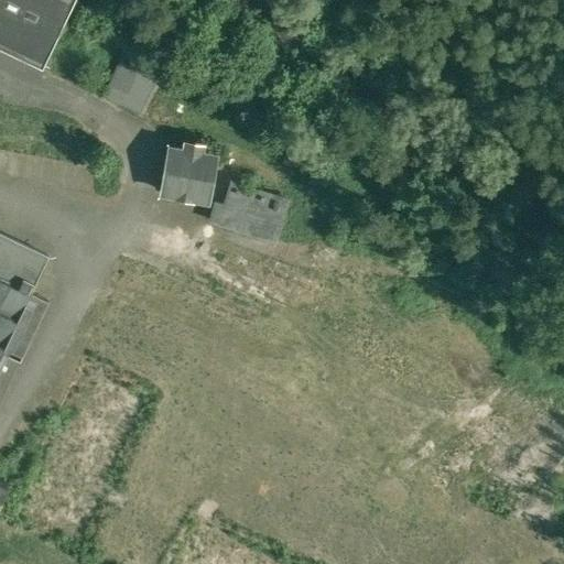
[(75,0),(0,0),(0,44),(44,65),(75,0)]
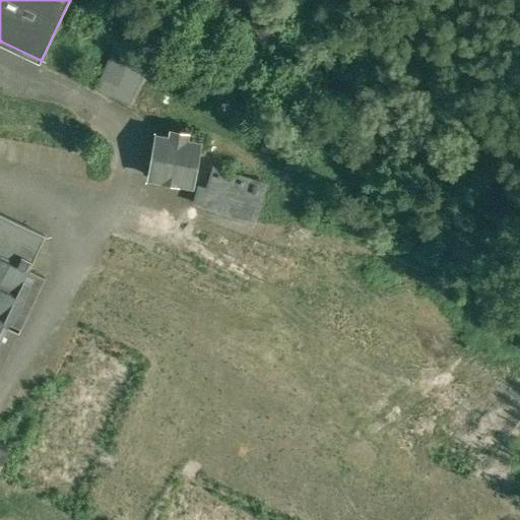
[(149,56),(119,42),(98,87),(129,102),(149,56)]
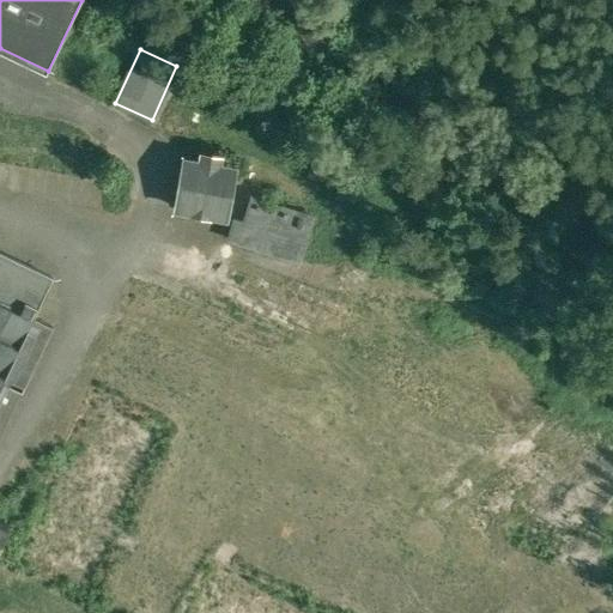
[(204,153),(202,161),(187,158),(178,207),(194,210),(194,211),(210,214),(210,213),(228,216),(237,159),(204,153)]
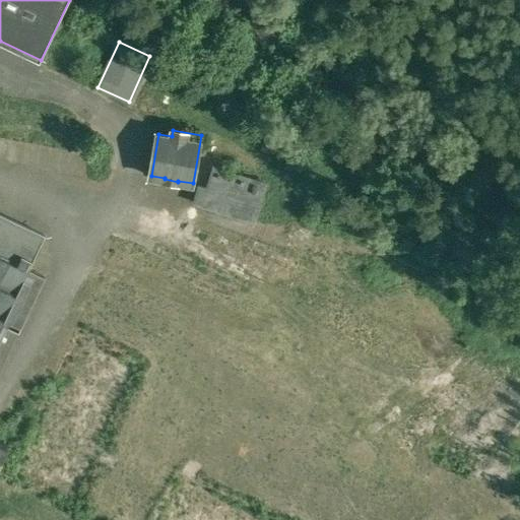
[(267,183),(215,166),(208,188),(200,186),(195,202),(255,221),(267,183)]
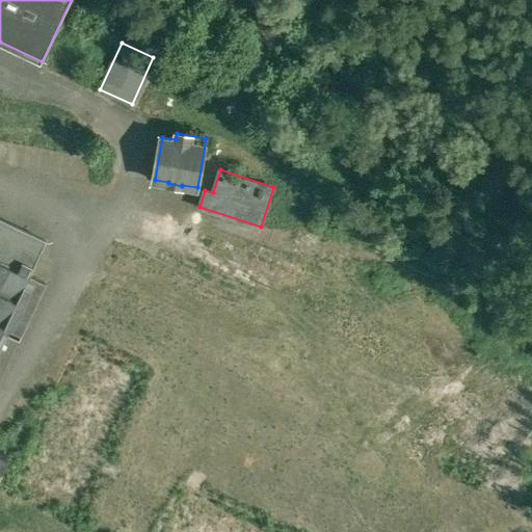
[(47,241),(0,218),(0,259),(31,273),(47,241)]
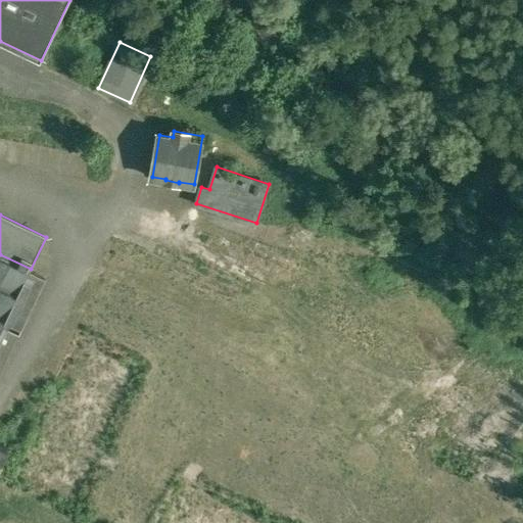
[(0,371),(44,278),(30,271),(31,269),(0,254),(0,371)]
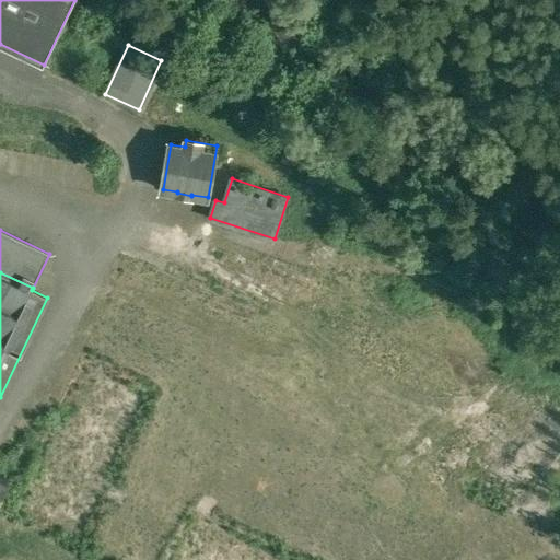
All buildings are outlined.
